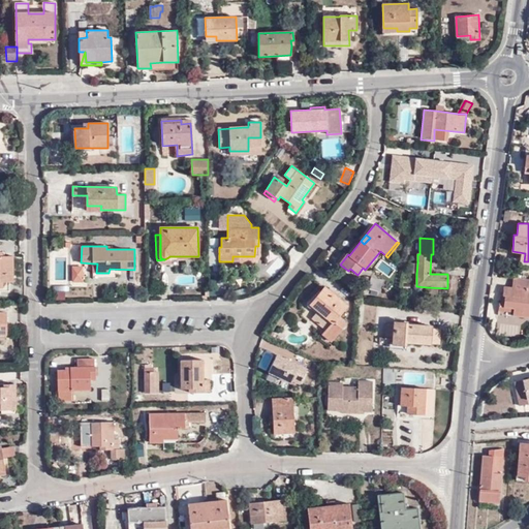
[(259,246),(258,246),(255,246),(254,256),(232,256),(232,261),(239,261),(241,263),(243,265),(245,266),(249,266),(252,265),(256,262),(258,259),(259,257),(259,246)]
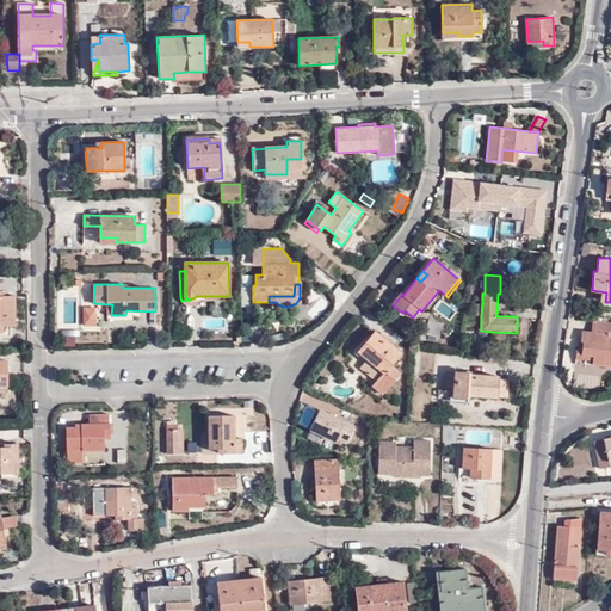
[(4,326),(10,326),(11,296),(2,296),(2,291),(0,291),(0,333),(4,333),(4,326)]
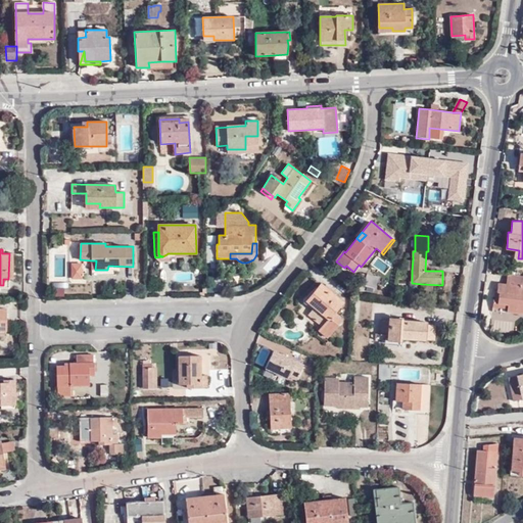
[(162,256),(155,257),(156,259),(158,260),(162,262),(176,260),(176,256),(196,256),(196,253),(168,253),(167,254),(162,256)]
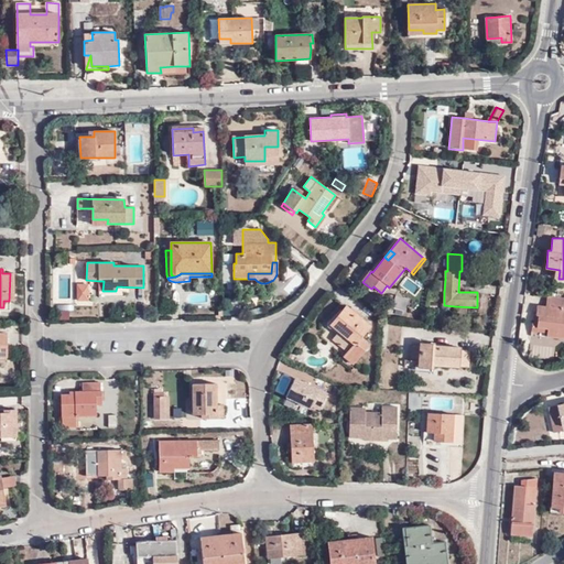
[(371,289),(362,282),(360,284),(380,300),(389,288),(387,285),(381,293),(373,286),(371,289)]
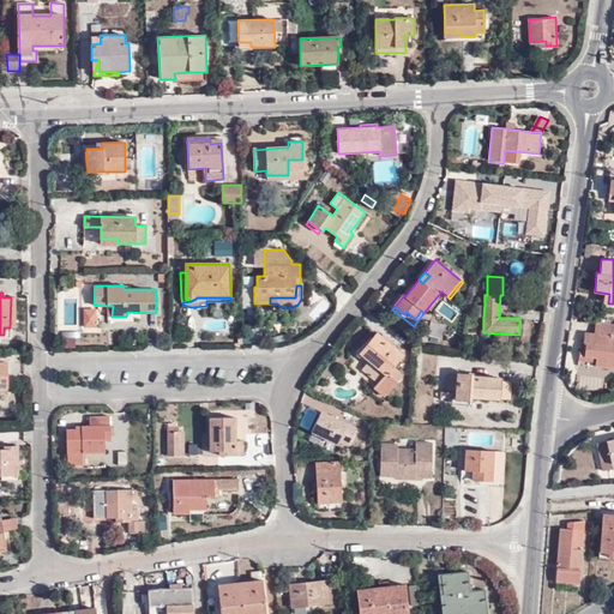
[(88,313),(88,325),(97,325),(97,323),(101,321),(101,317),(96,317),(96,313),(88,313)]
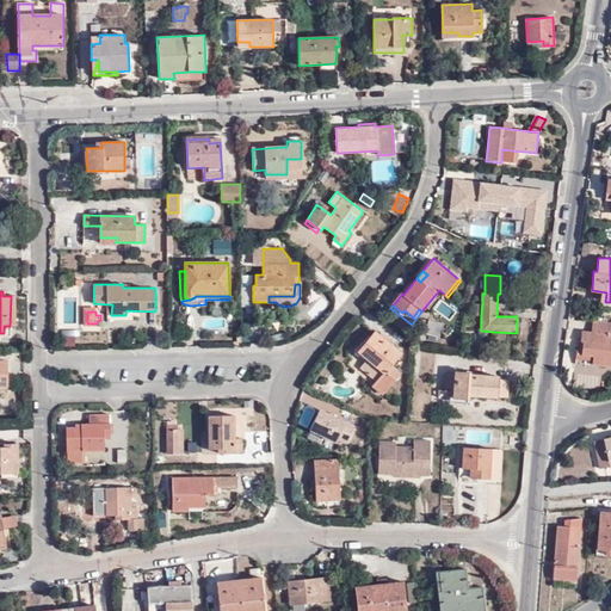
[(443,322),(432,320),(430,333),(439,335),(443,322)]
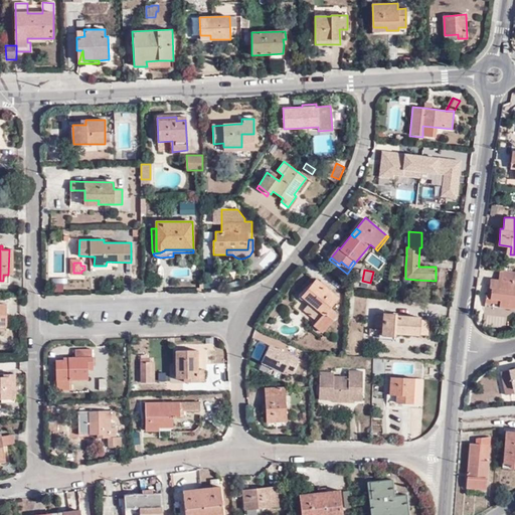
[(502,281),(499,281),(492,280),(490,288),(492,289),(491,294),(488,293),(488,296),(491,296),(490,299),(500,301),(500,304),(500,307),(514,309),(514,272),(504,270),(502,281)]
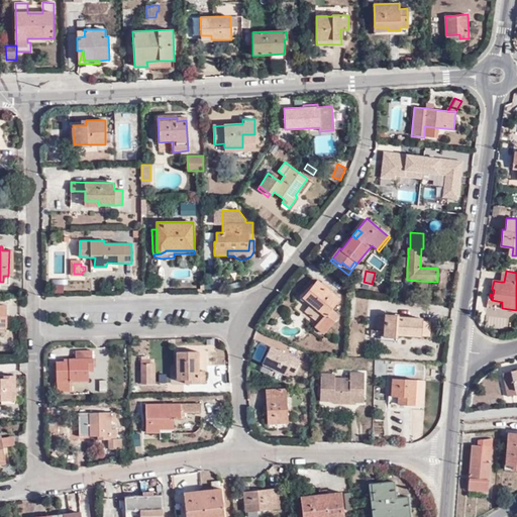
[(313,302),(310,305),(305,310),(319,323),(316,327),(324,334),(338,317),(331,310),(339,300),(321,284),(317,288),(315,285),(306,295),(313,302)]
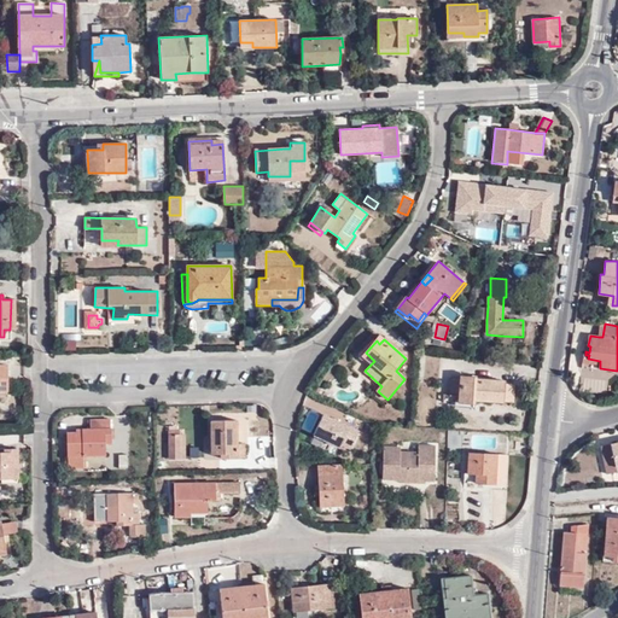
[(362,356),(371,365),(374,361),(366,353),(362,356)]
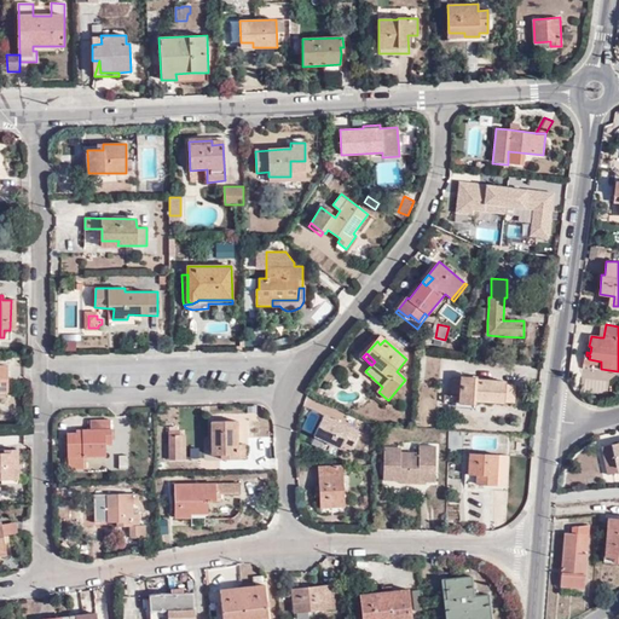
[(590,356),(586,356),(585,354),(584,363),(601,365),(601,362),(589,359),(590,356)]
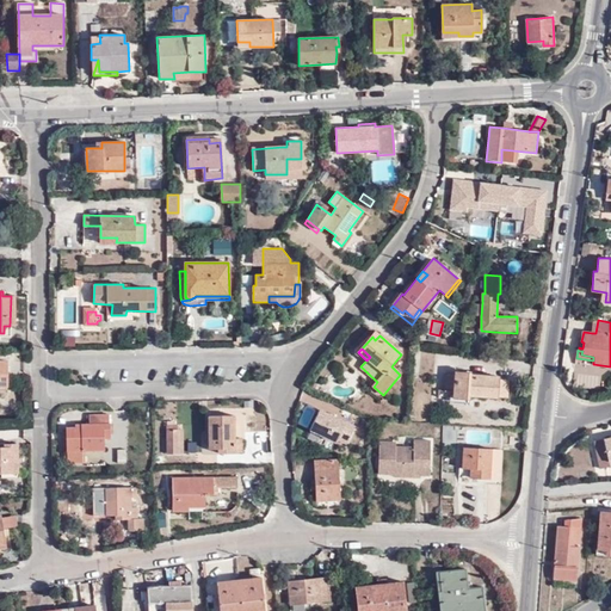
[(469,400),(470,395),(508,399),(510,381),(499,380),(499,377),(473,375),(473,372),(455,371),(455,374),(446,374),(445,390),(454,392),(452,399),(469,400)]
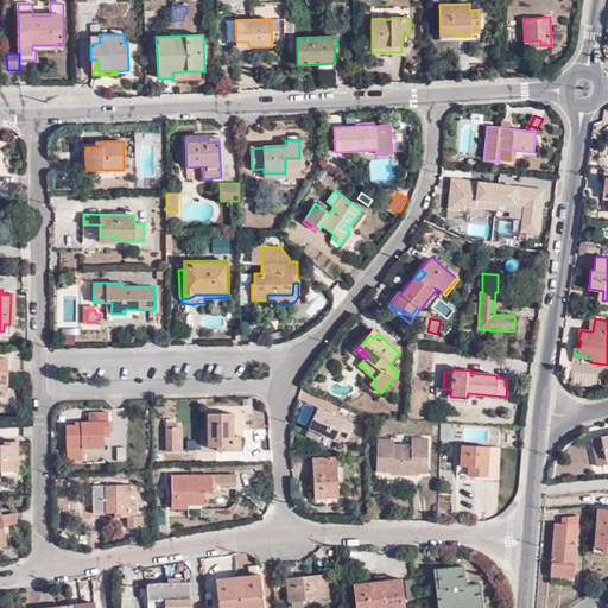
[(67,426),(67,449),(86,449),(102,449),(103,438),(103,432),(108,432),(108,423),(108,412),(88,413),(88,423),(75,423),(75,426),(67,426)]
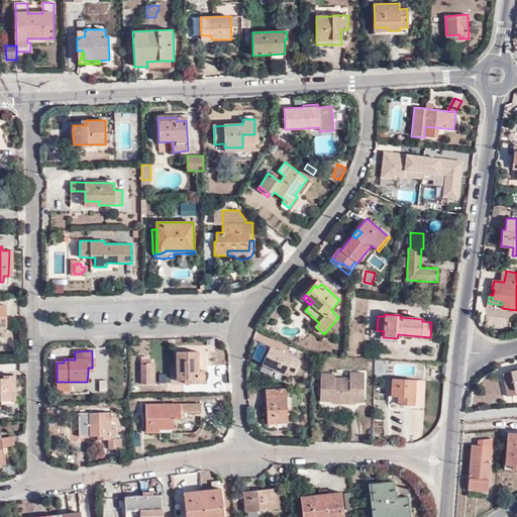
[(187,380),(188,384),(205,384),(205,371),(199,371),(199,352),(177,352),(176,380),(184,380),(187,380)]
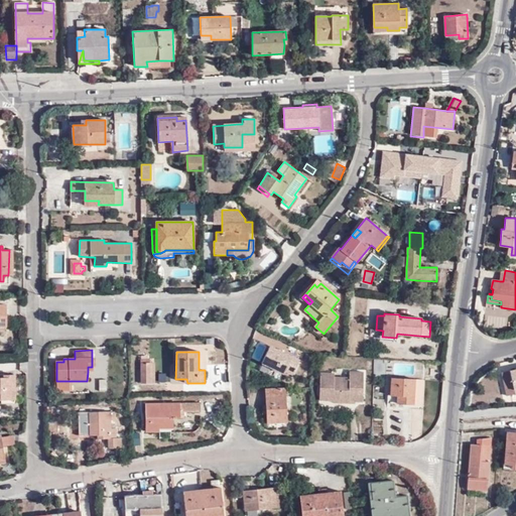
[(150,383),(151,363),(149,363),(149,359),(141,359),(140,383),(150,383)]
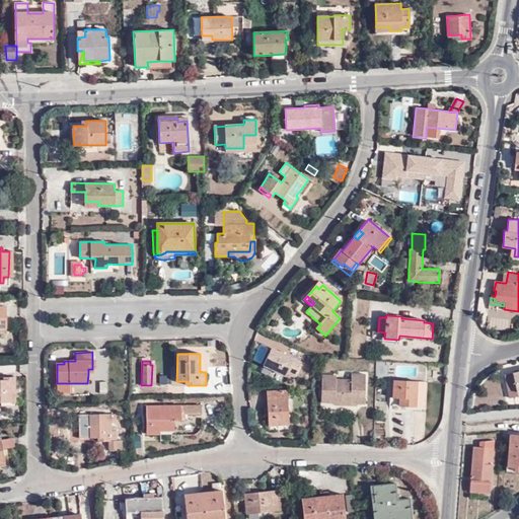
[(518,371),(505,375),(510,397),(518,395),(518,397),(518,396),(518,371)]
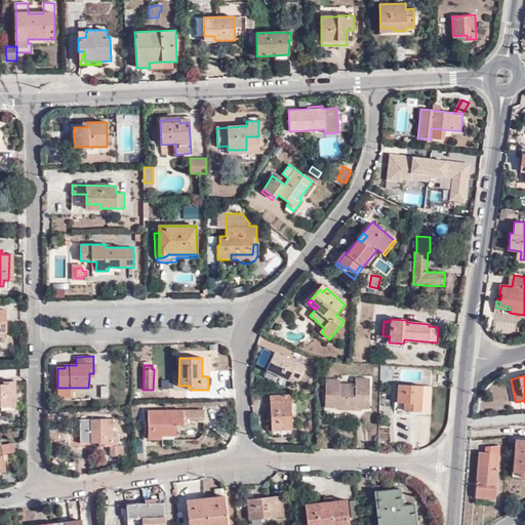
[(338,397),(339,385),(339,380),(325,380),(324,408),(338,408),(338,410),(355,411),(355,408),(361,408),(368,409),(370,379),(355,379),(355,385),(355,390),(346,390),(346,397),(338,397)]
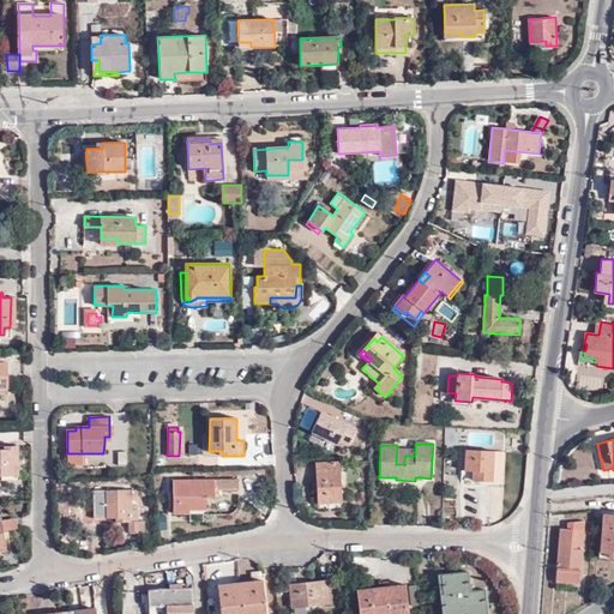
[(18,446),(4,447),(4,451),(0,450),(0,475),(18,475),(18,446)]
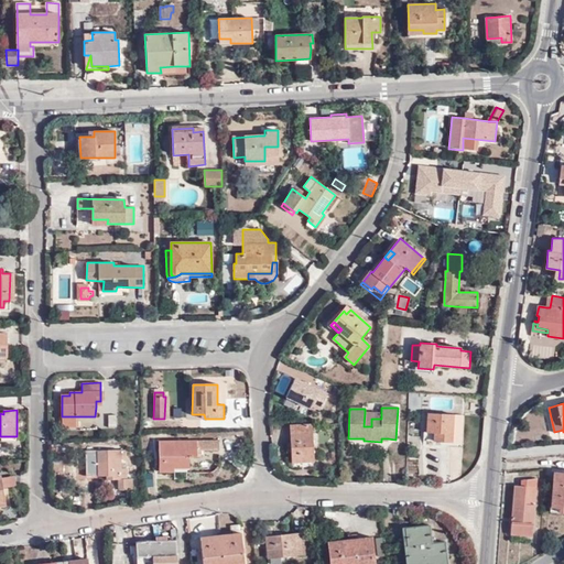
[(426,441),(434,441),(435,433),(441,434),(441,441),(452,442),(453,426),(463,427),(463,415),(453,414),(429,412),(426,441)]
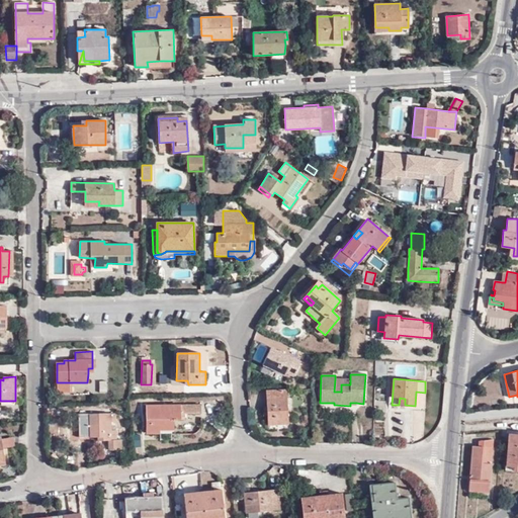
[(350,379),(335,379),(334,392),(341,392),(341,384),(350,384),(350,379)]
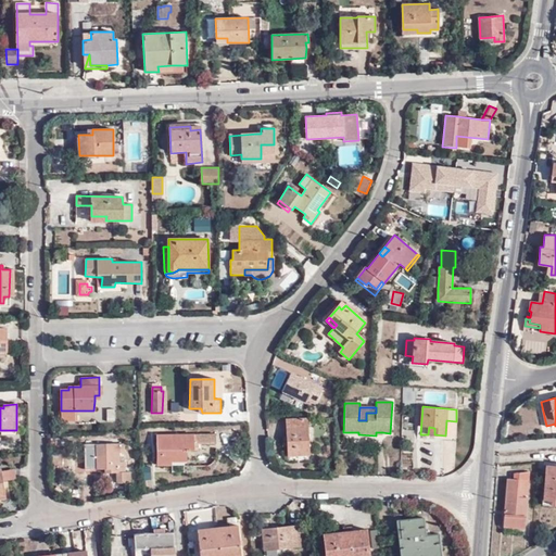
[(78,411),(61,411),(61,421),(79,421),(78,411)]
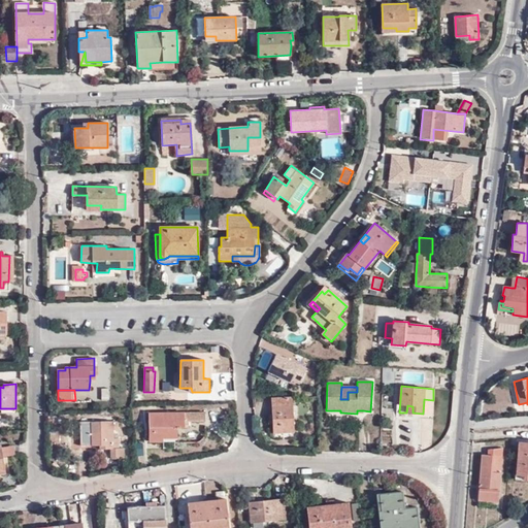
[(272,398),(273,418),(273,423),(274,433),(294,433),(292,397),(272,398)]
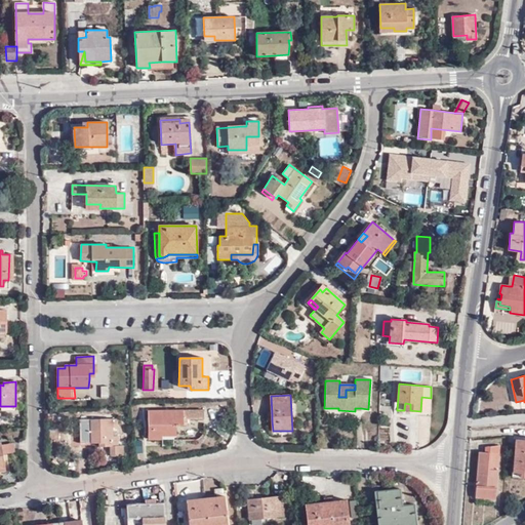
[(429,412),(431,398),(421,397),(420,411),(429,412)]
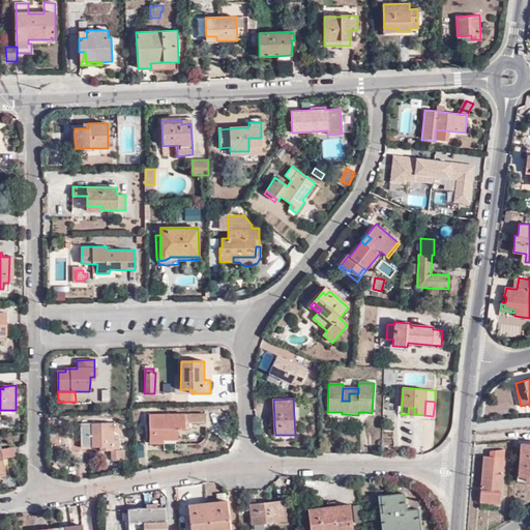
[(181,428),(185,428),(185,422),(188,422),(206,422),(206,414),(150,414),(150,443),(164,443),(164,439),(178,439),(177,431),(181,431),(181,428)]
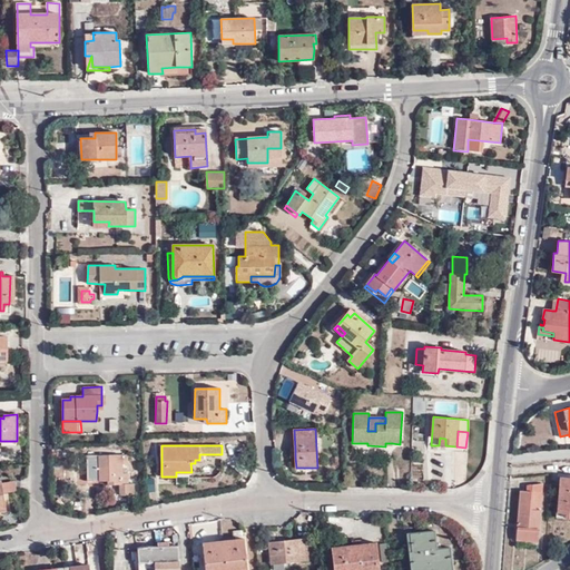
[(88,480),(107,480),(111,480),(111,485),(120,485),(120,494),(134,494),(134,483),(129,483),(128,473),(124,473),(123,464),(127,464),(127,454),(87,455),(88,480)]
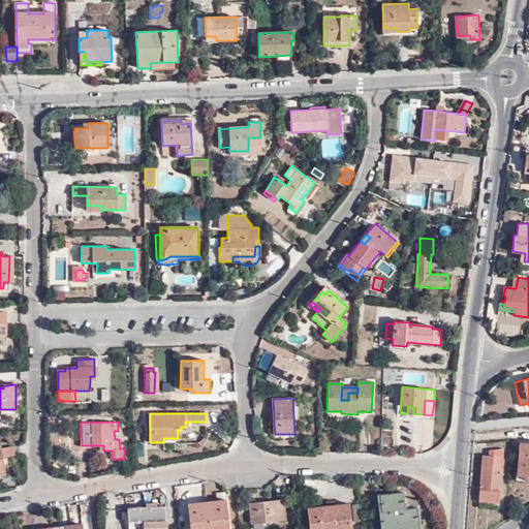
[(524,476),(528,476),(528,442),(520,442),(517,475),(524,476)]
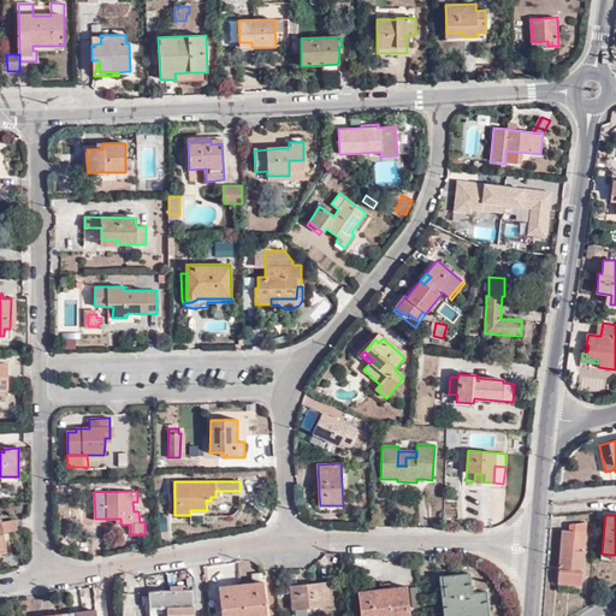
[(581,585),(587,522),(570,523),(569,531),(562,529),(558,582),(581,585)]
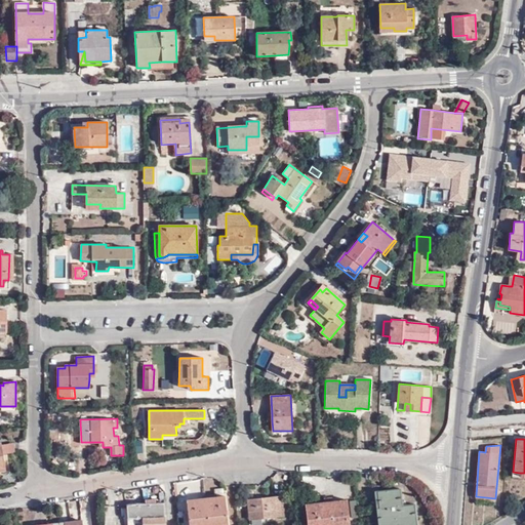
[(376,524),(417,524),(414,503),(406,505),(402,505),(402,501),(401,489),(377,491),(378,508),(375,508),(376,524)]
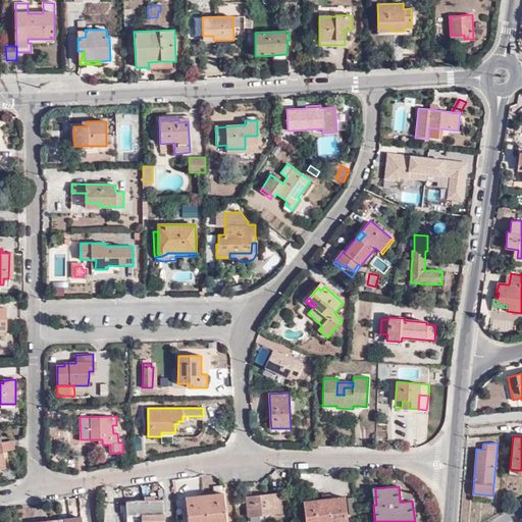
[(226,521),(223,492),(187,497),(189,521),(226,521)]
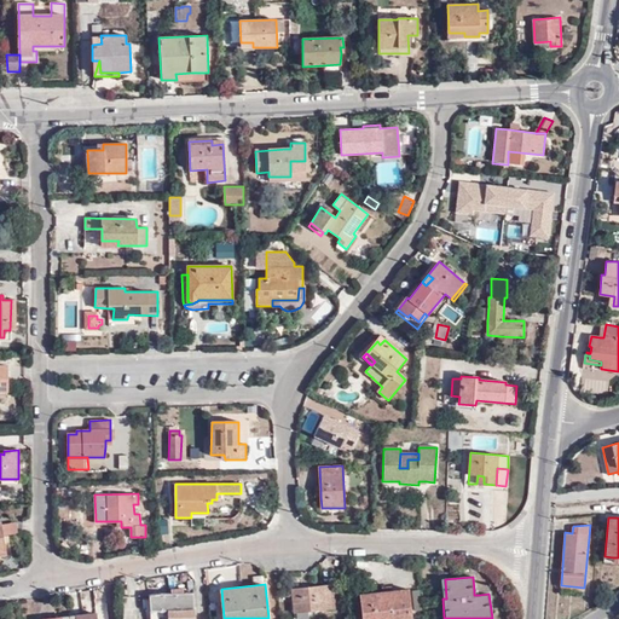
[(336,608),(334,585),(293,589),(295,613),(336,608)]
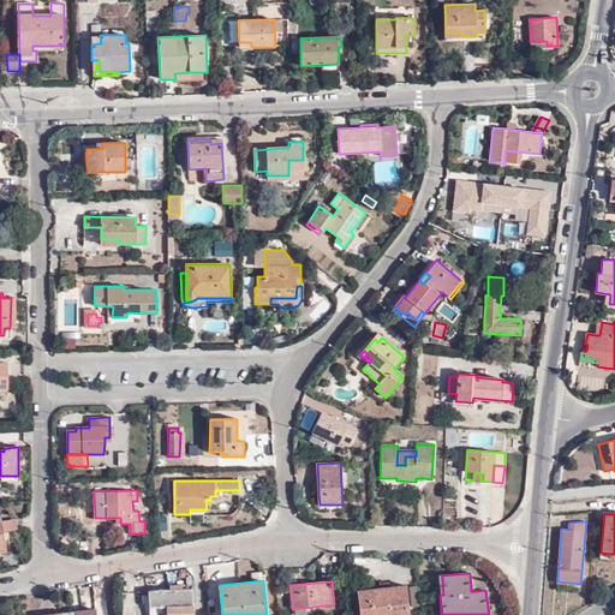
[(358,590),(359,614),(410,614),(406,584),(358,590)]
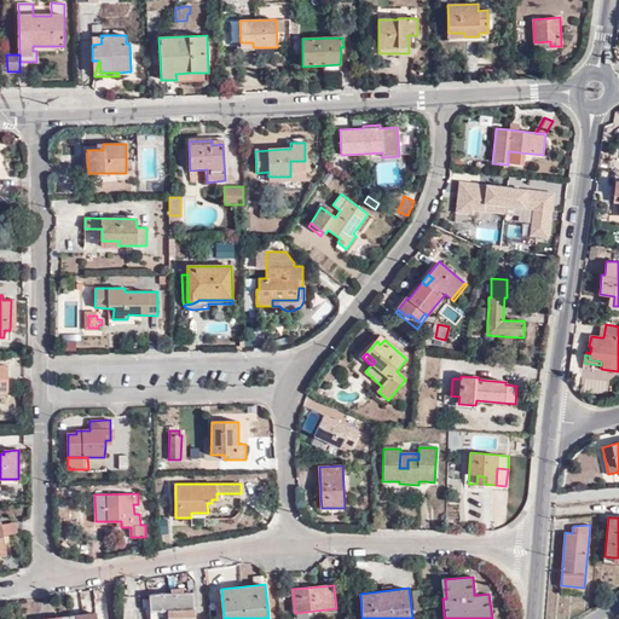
[(194,618),(194,594),(184,595),(171,595),(162,595),(149,597),(149,600),(143,600),(143,608),(149,608),(149,618),(194,618)]
